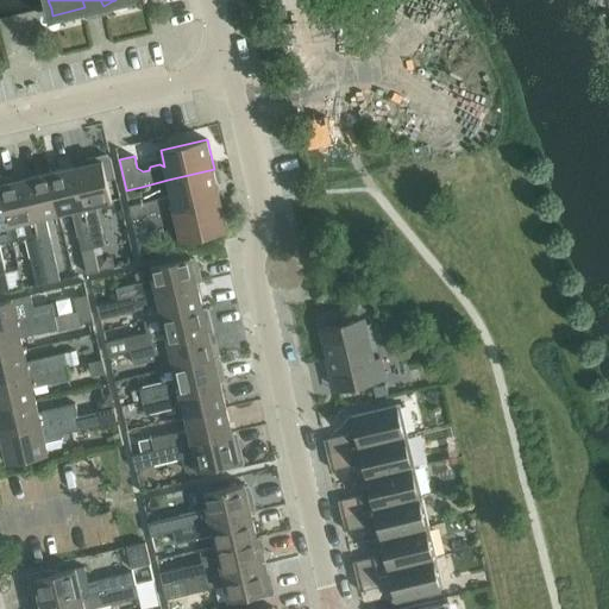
[(86,165),(75,168),(94,249),(106,245),(96,205),(112,201),(107,181),(117,179),(111,158),(107,155),(87,159),(85,163),(86,165)]
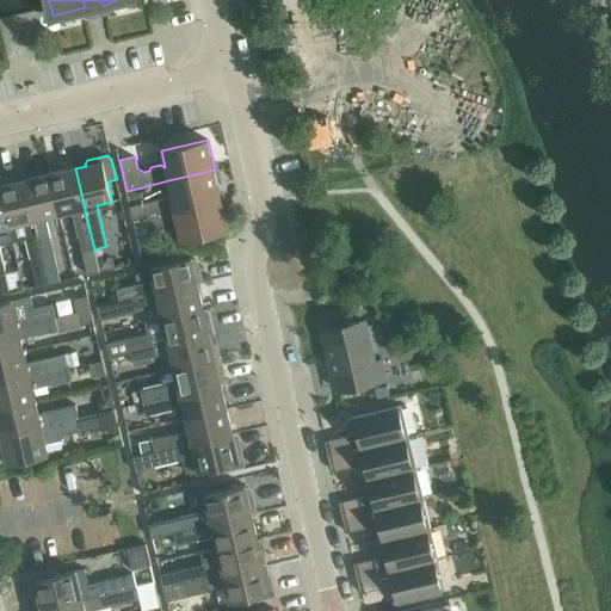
[(75,168),(50,174),(60,215),(73,211),(87,275),(99,272),(94,250),(75,168)]
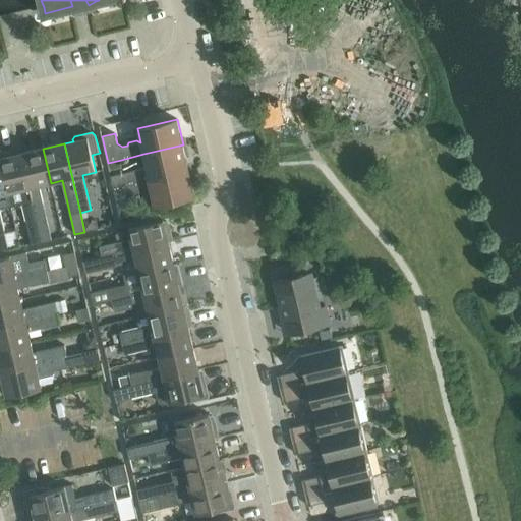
[(147,168),(111,176),(114,187),(189,170),(183,145),(143,154),(147,168)]
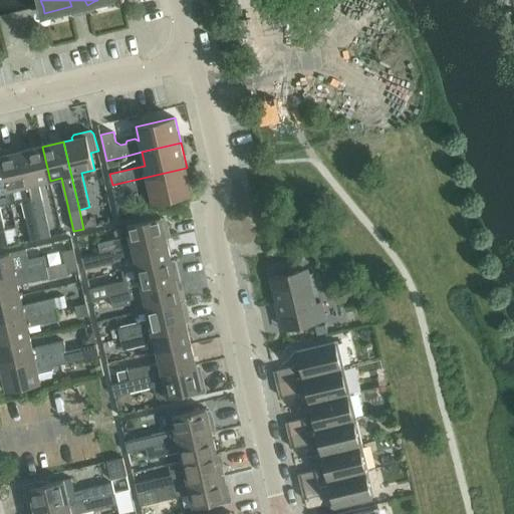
[(42,147),(21,151),(41,239),(51,237),(39,184),(50,181),(42,147)]
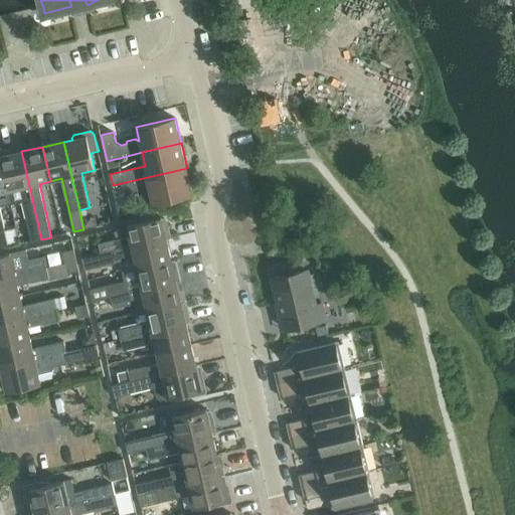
[(2,156),(0,156),(11,203),(22,201),(32,241),(41,239),(21,151),(13,153),(13,151),(11,150),(3,152),(2,154),(2,156)]
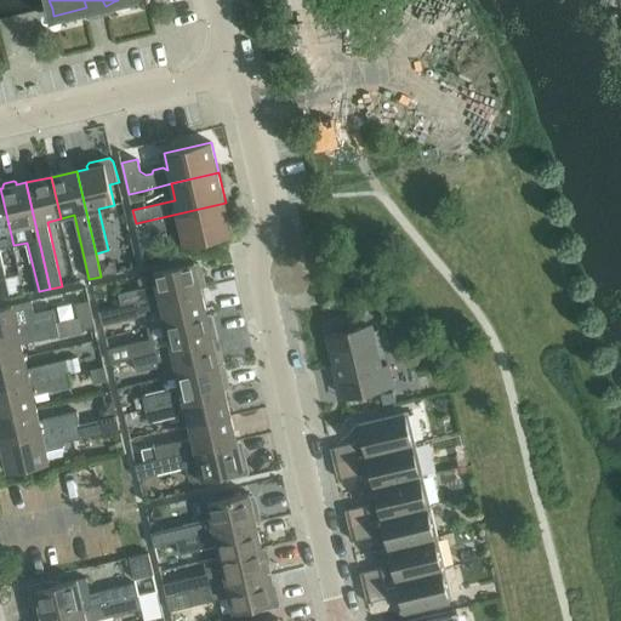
[(0,188),(0,300),(11,298),(0,249),(0,248),(13,245),(0,188)]
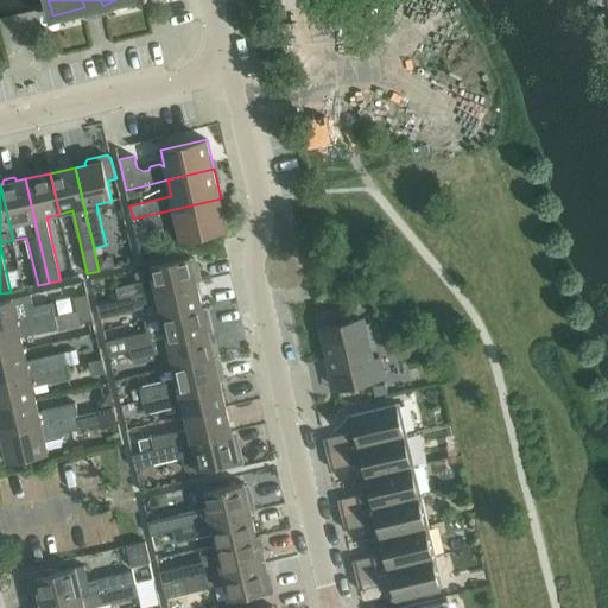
[(141,187),(126,190),(128,198),(143,195),(141,187)]
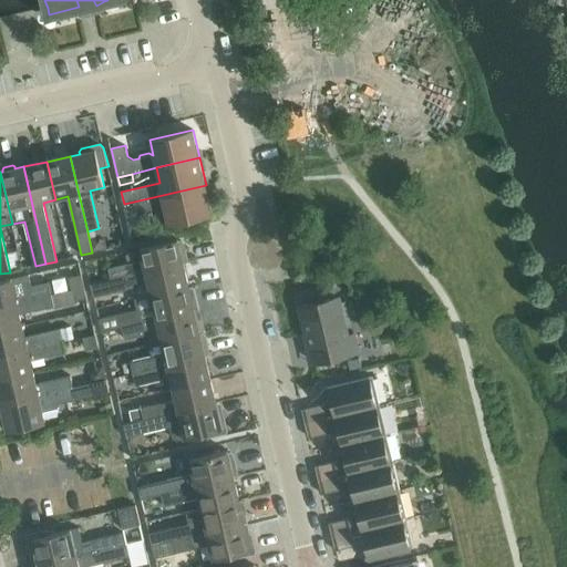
[(206,185),(124,204),(131,237),(144,234),(140,214),(162,208),(166,210),(169,223),(213,213),(206,185)]
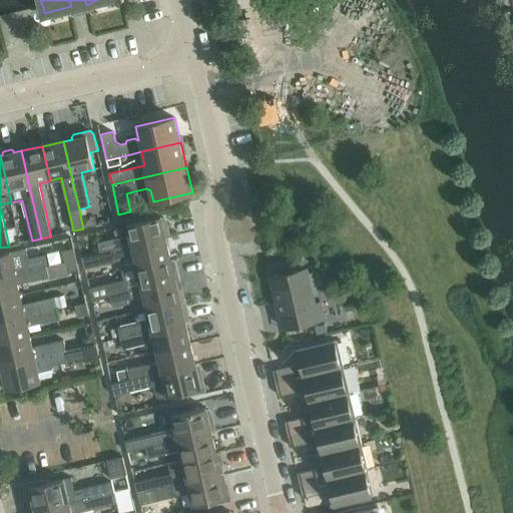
[(88,213),(81,215),(84,228),(97,225),(95,217),(88,213)]
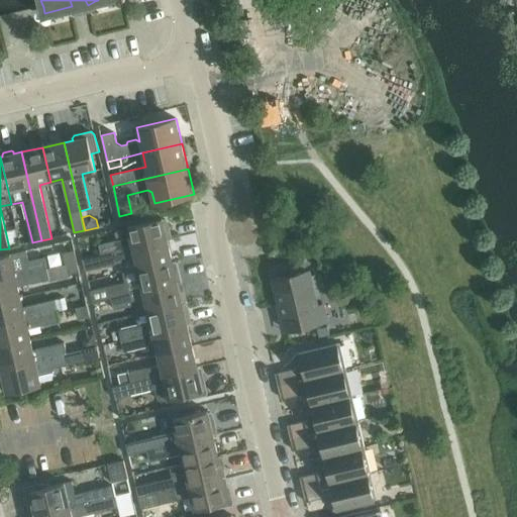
[(116,240),(99,244),(102,254),(102,255),(168,240),(166,232),(168,231),(169,229),(167,221),(166,220),(163,220),(163,218),(128,226),(130,237),(116,241),(116,240)]
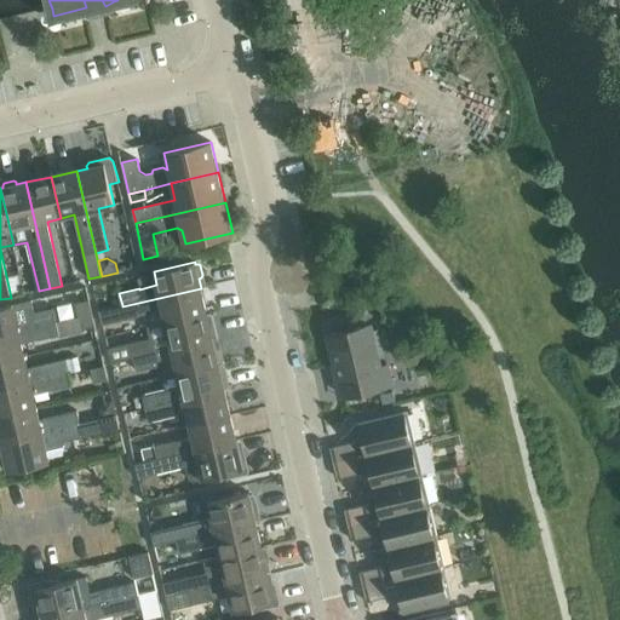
[(122,305),(101,311),(103,325),(145,315),(145,314),(162,310),(166,323),(207,314),(201,288),(122,306),(122,305)]
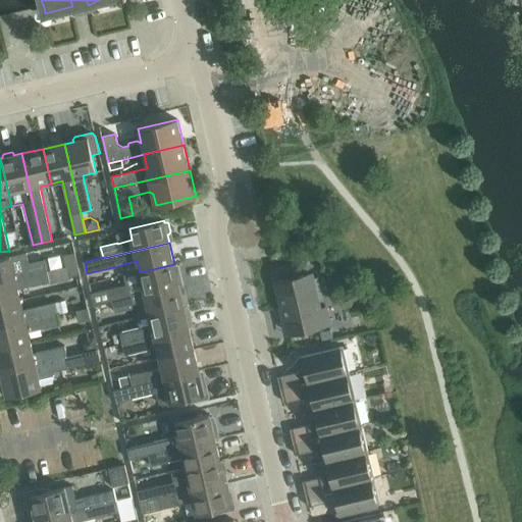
[(75,252),(64,255),(67,266),(79,264),(75,252)]
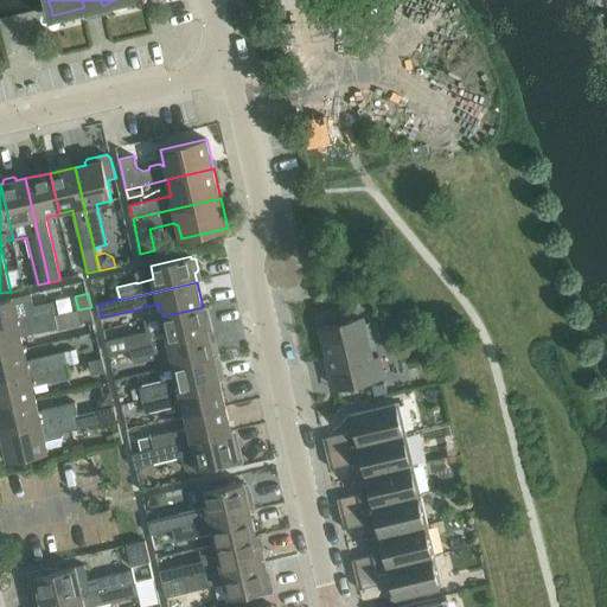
[(12,299),(0,301),(0,327),(56,315),(52,302),(32,307),(16,312),(12,299)]
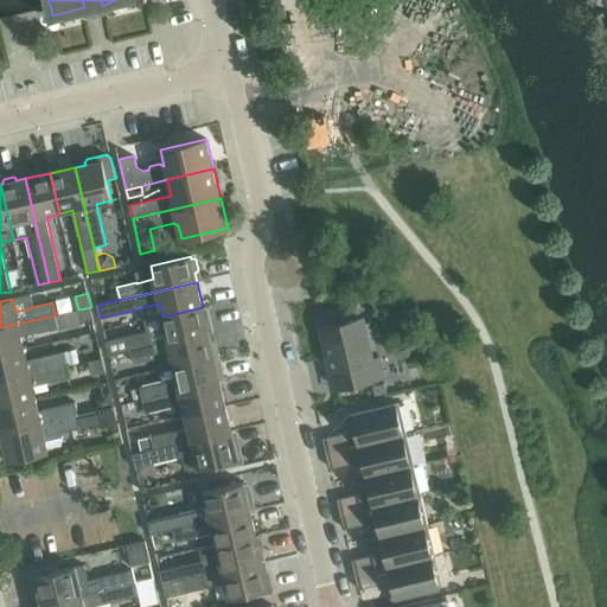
[(91,307),(78,310),(81,323),(94,319),(91,307)]
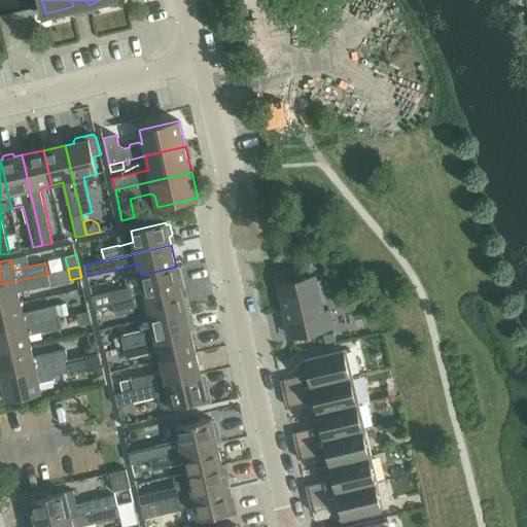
[(113,304),(181,288),(176,267),(141,275),(126,279),(128,289),(111,292),(113,303),(113,304)]
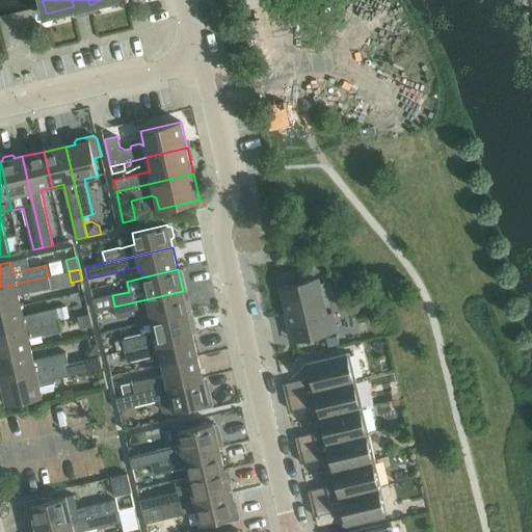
[(49,276),(0,287),(0,311),(22,306),(19,295),(33,291),(33,292),(51,288),(49,276)]
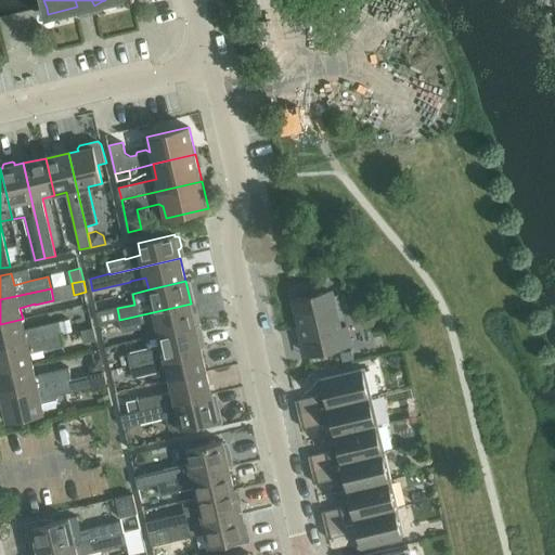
[(332,292),(294,300),(299,324),(295,326),(302,357),(307,356),(353,345),(349,325),(340,327),(332,292)]
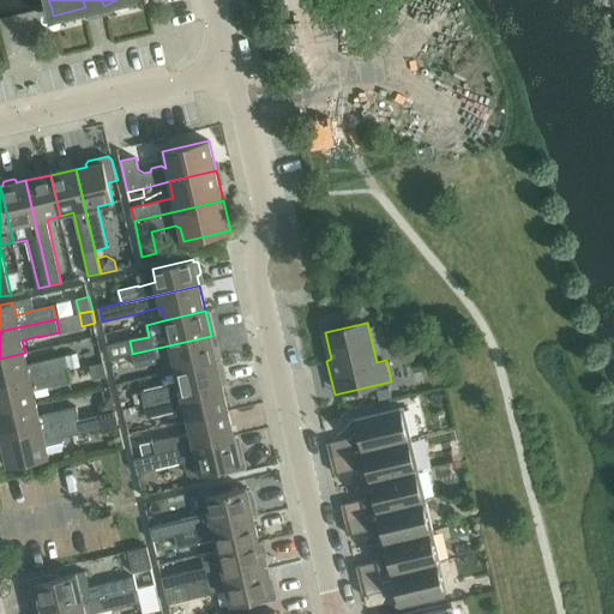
[(211,336),(132,354),(136,367),(156,362),(156,361),(160,361),(162,373),(217,361),(220,360),(221,357),(218,348),(216,347),(214,347),(211,336)]
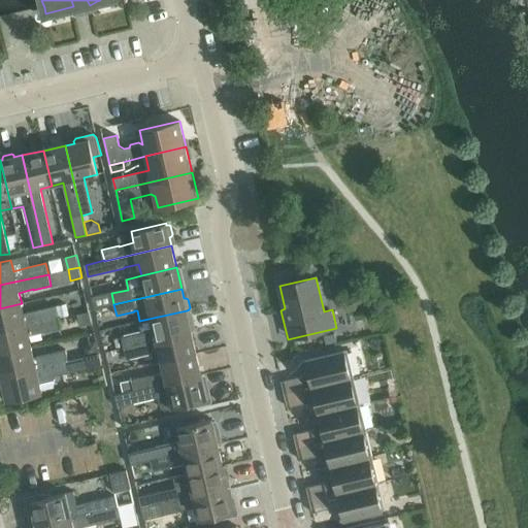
[(111,293),(93,297),(96,308),(113,304),(113,303),(111,293)]
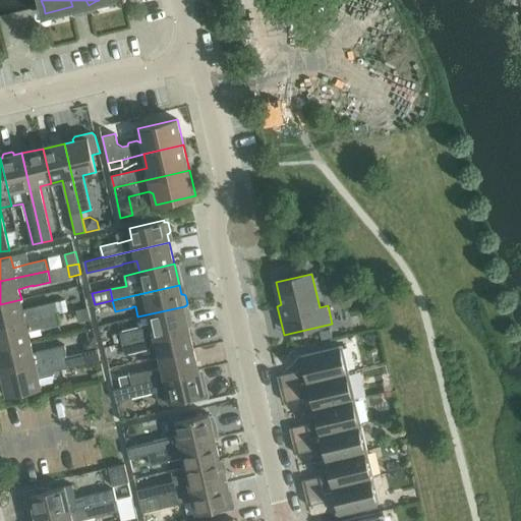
[(21,299),(0,304),(0,327),(58,313),(55,302),(38,306),(38,307),(23,310),(21,299)]
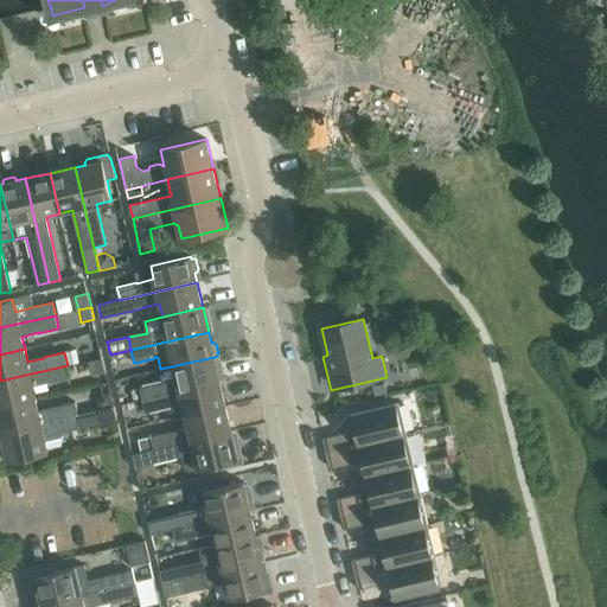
[(77,349),(65,352),(68,365),(80,362),(77,349)]
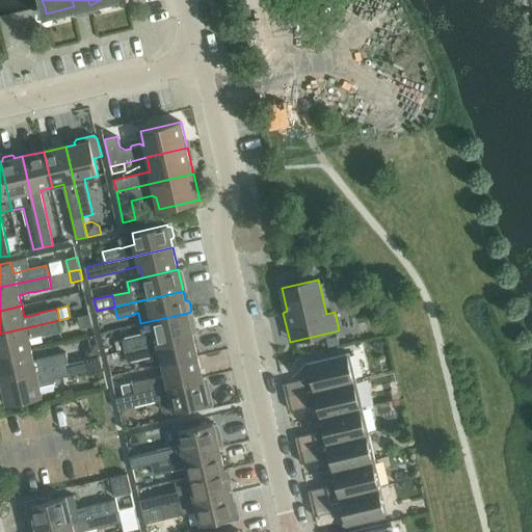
[(140,335),(123,339),(125,350),(193,335),(191,328),(194,327),(195,325),(193,316),(191,315),(188,315),(188,313),(140,323),(143,335),(140,336),(140,335)]
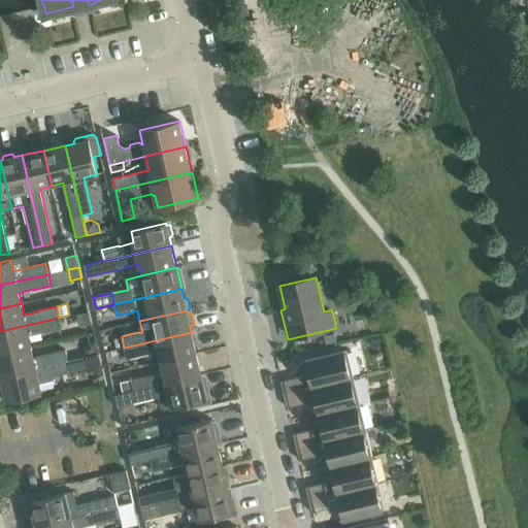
[(59,318),(0,331),(0,354),(32,347),(29,336),(43,332),(43,333),(61,329),(59,318)]
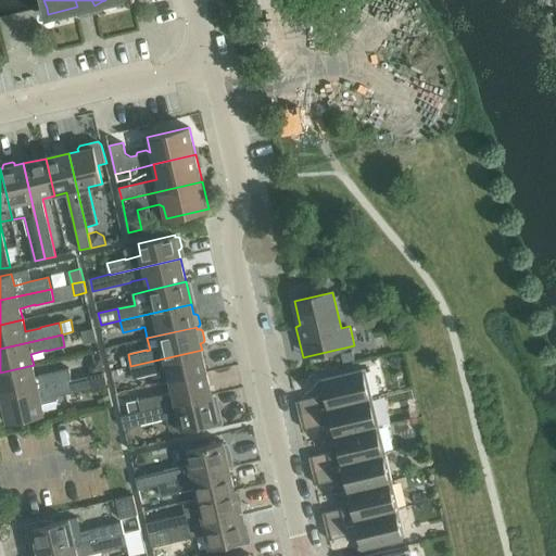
[(202,350),(130,366),(130,367),(134,378),(151,374),(161,371),(168,377),(169,381),(207,373),(202,350)]
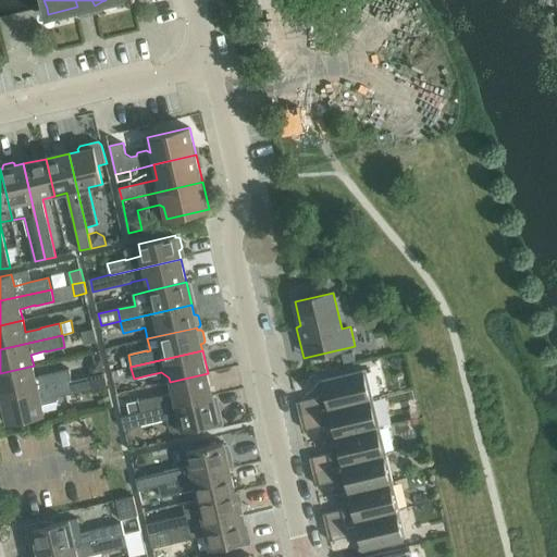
[(356,361),(354,353),(343,356),(344,364),(356,361)]
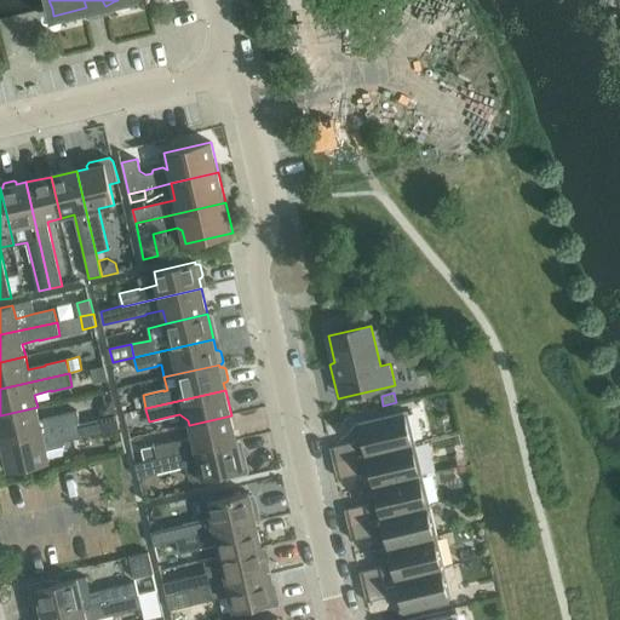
[(104,402),(99,411),(102,419),(116,415),(114,401),(104,402)]
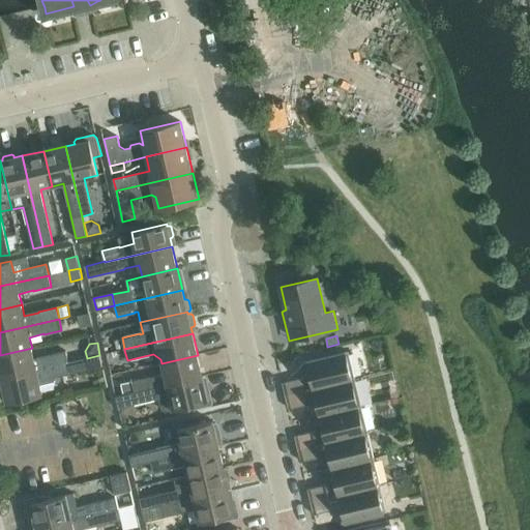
[(32,348),(0,355),(0,374),(1,378),(69,362),(66,351),(49,355),(34,359),(32,348)]
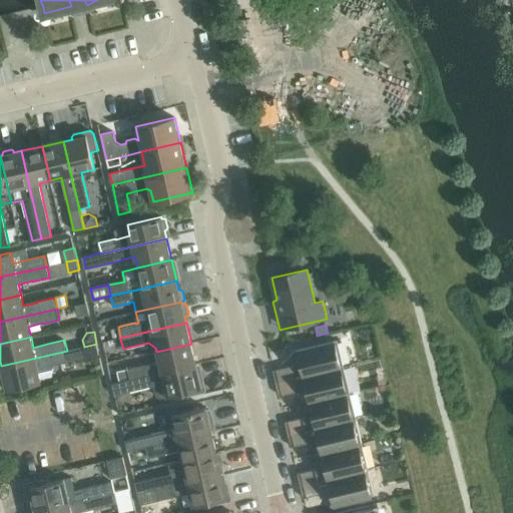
[(294,366),(274,371),(277,382),(342,368),(336,341),(299,350),(301,360),(298,361),(294,366)]
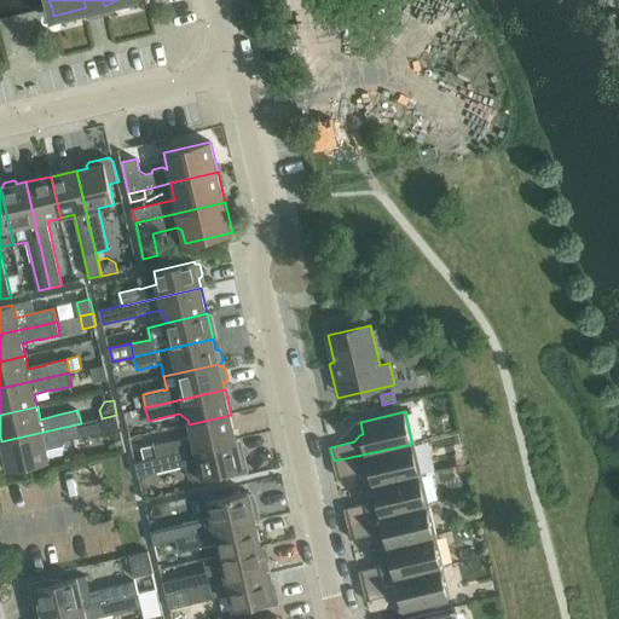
[(81,423),(1,441),(9,470),(50,461),(47,450),(64,445),(65,443),(65,440),(120,428),(116,415),(102,418),(81,423)]
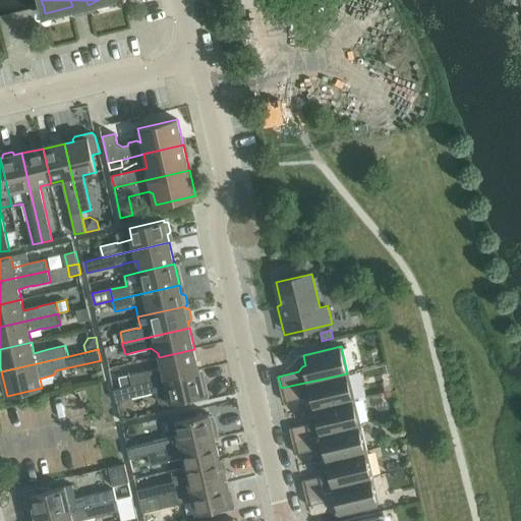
[(148,370),(130,374),(132,385),(132,386),(199,370),(194,349),(159,357),(162,367),(148,371),(148,370)]
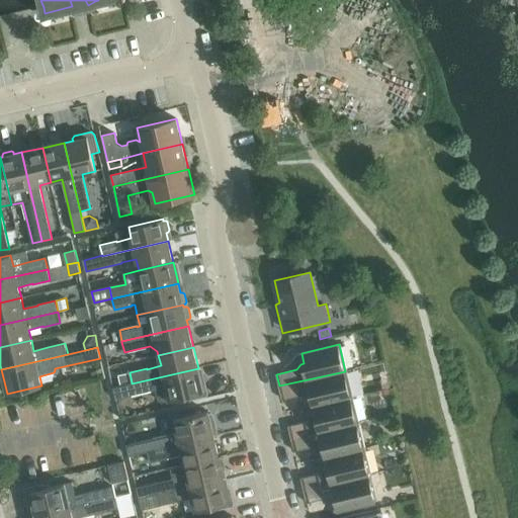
[(128,386),(114,390),(116,399),(157,390),(160,403),(187,397),(188,401),(206,396),(208,394),(204,377),(202,376),(200,376),(198,368),(132,383),(133,385),(128,386)]
